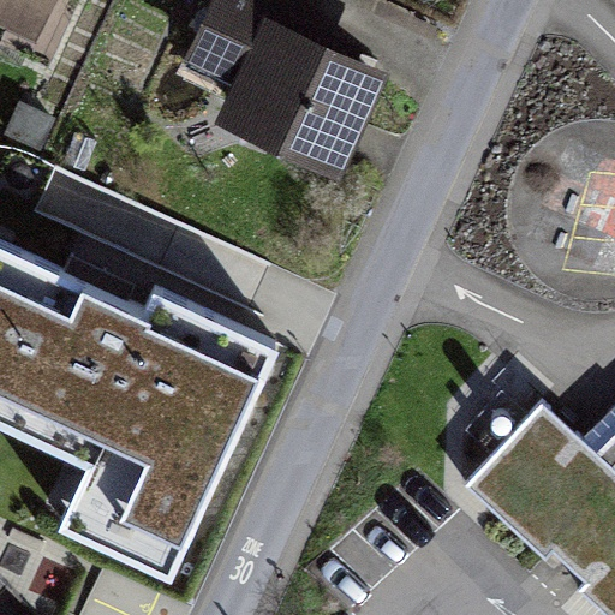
[(49,0),(0,0),(0,19),(35,35),(49,0)]
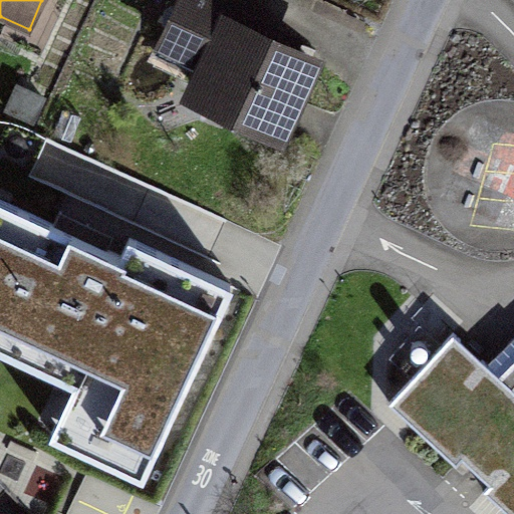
[(250,0),(176,0),(152,52),(196,72),(181,103),(285,152),(326,61),(300,49),(304,40),(245,12),(250,0)]
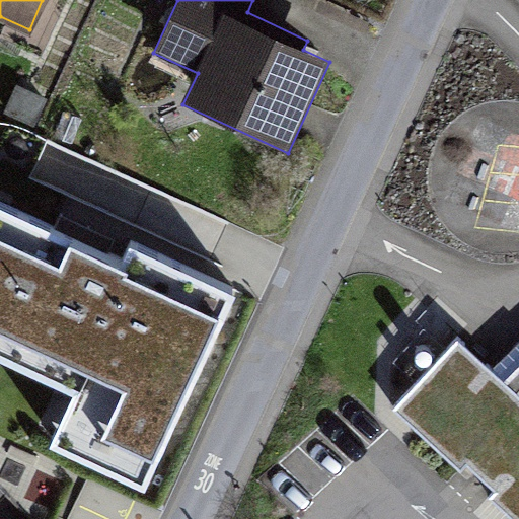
[(123,262),(0,204),(0,362),(72,395),(48,447),(146,493),(238,296),(130,246),(123,262)]
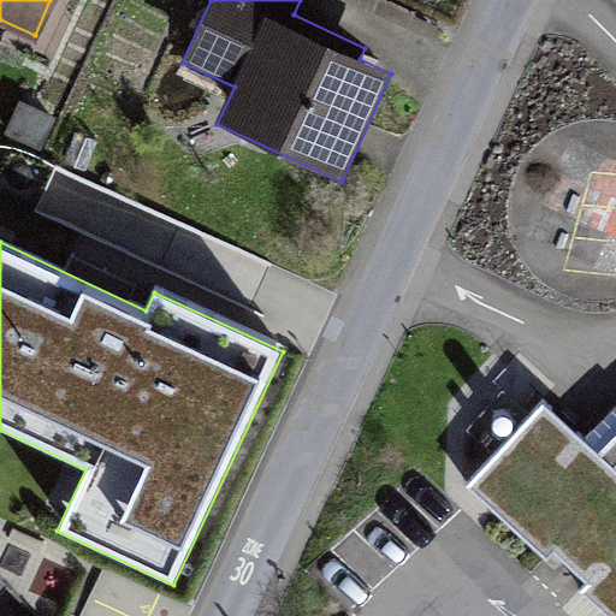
[(598,615),(615,615),(615,475),(591,452),(543,408),(467,489),(598,615)]
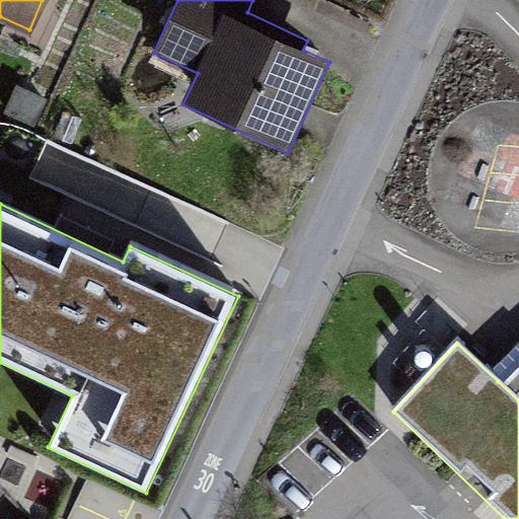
[(518,362),(498,381),(518,400),(518,362)]
